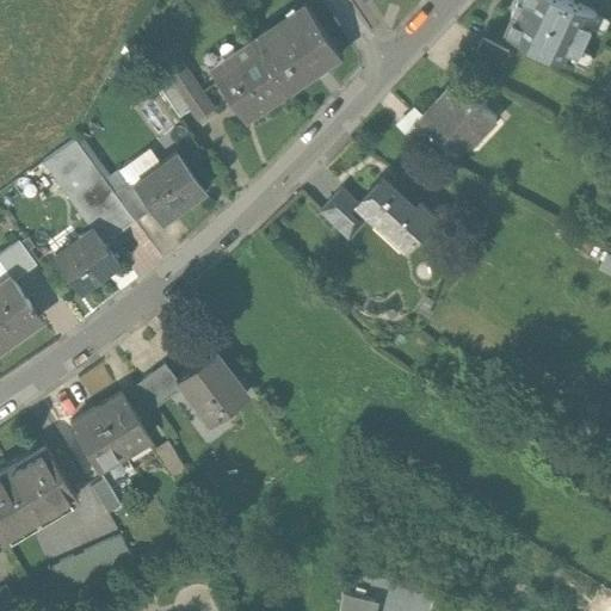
[(597,14),(566,0),(519,0),(518,0),(517,0),(511,13),(513,14),(505,32),(574,65),(597,14)]
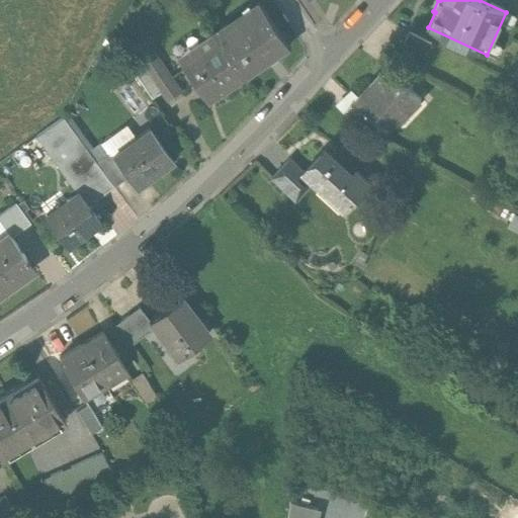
[(288,48),(259,4),(252,9),(253,11),(248,15),(246,13),(228,25),(230,27),(223,32),(222,29),(214,34),(218,39),(219,39),(244,78),(288,48)]
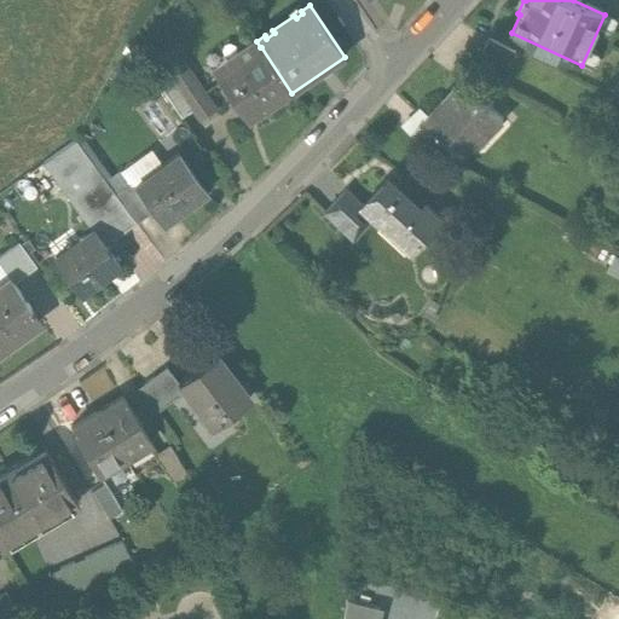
[(260,47),(256,41),(217,68),(220,74),(260,47)]
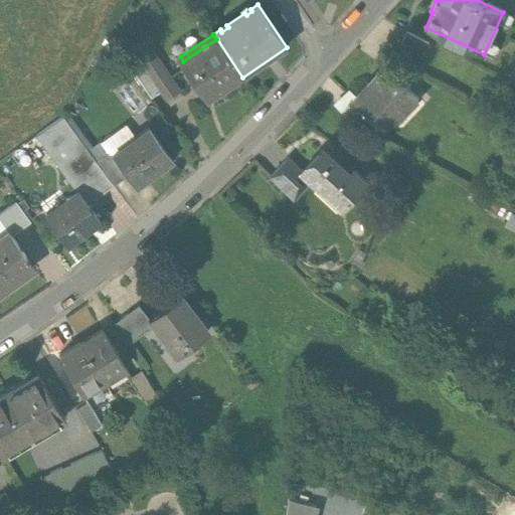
[(424,55),(430,45),(408,34),(402,44),(424,55)]
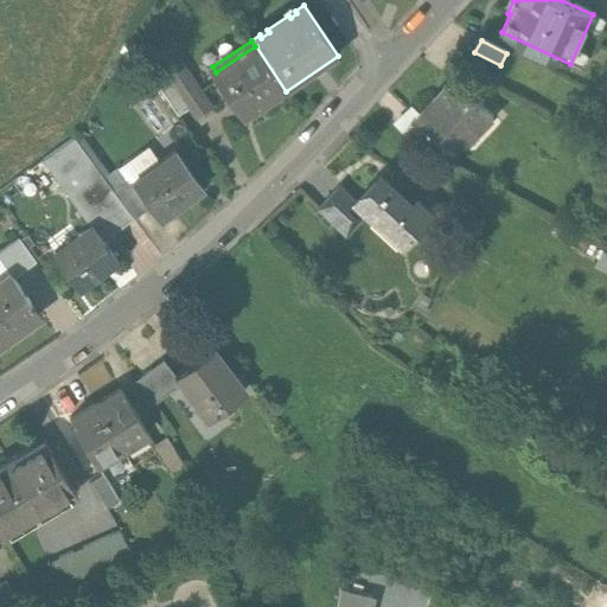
[(247,117),(286,91),(256,46),(255,46),(216,72),(223,82),(221,84),(224,90),(227,89),(247,117)]
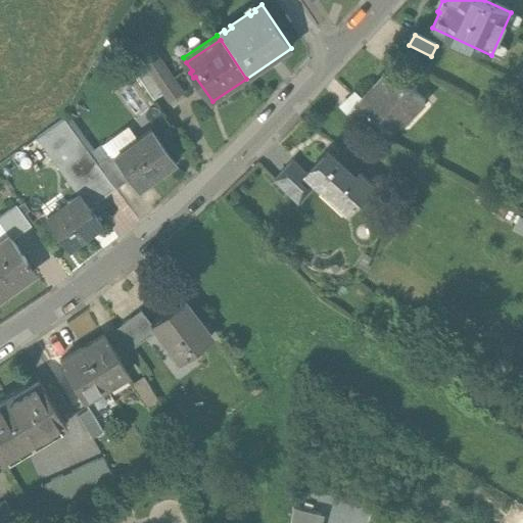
[(177,84),(150,45),(137,54),(150,73),(140,80),(153,100),(177,84)]
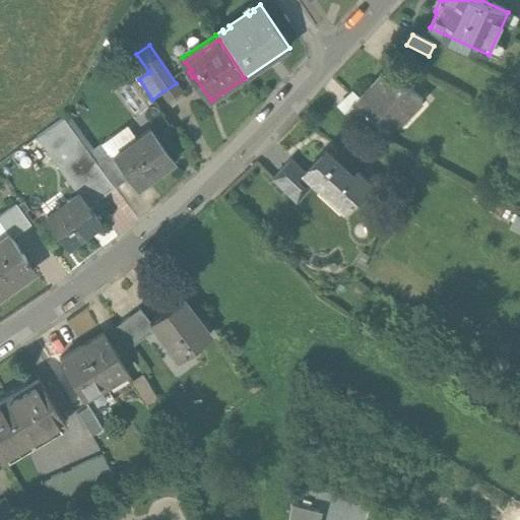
[(423,101),(388,68),(358,100),(356,100),(368,112),(387,129),(413,101),(418,105),(423,101)]
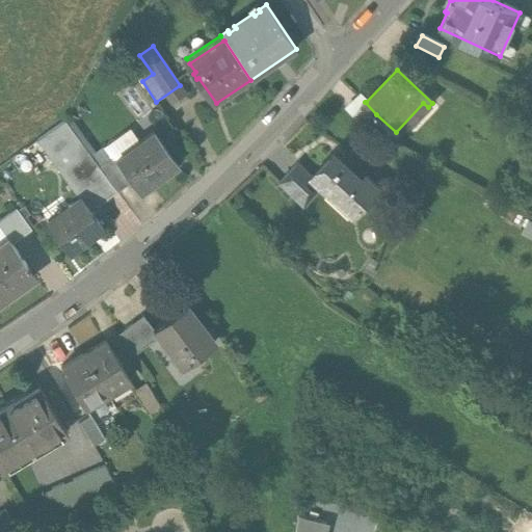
[(376,114),(365,102),(366,102),(360,95),(345,109),(355,120),(366,125),(376,114)]
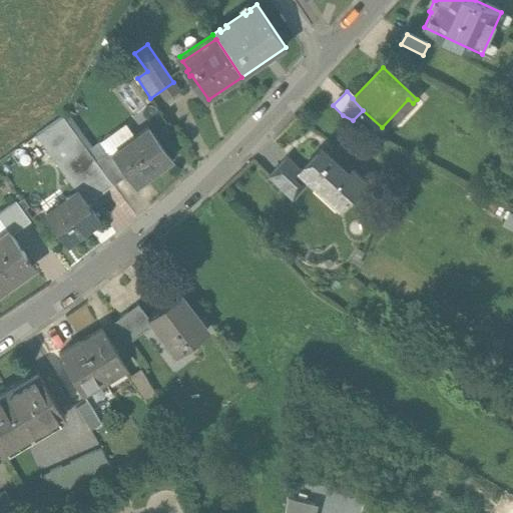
[(77,191),(86,203),(112,185),(94,161),(62,116),(36,136),(50,155),(76,191),(77,191)]
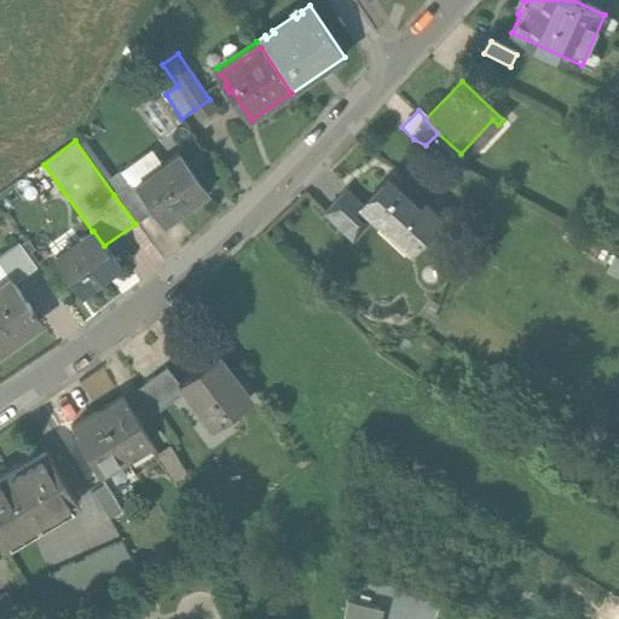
[(206,194),(178,156),(131,190),(149,214),(152,210),(160,220),(187,201),(190,204),(206,194)]
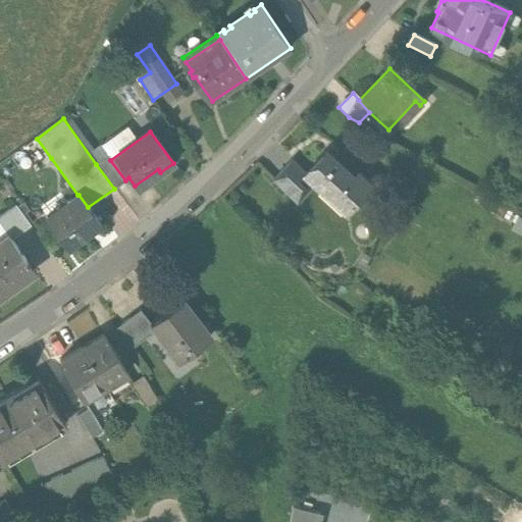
[(34,170),(51,158),(37,139),(19,151),(34,170)]
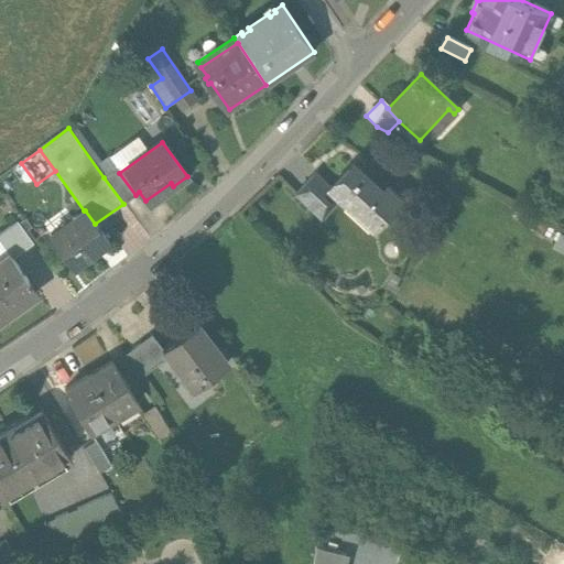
[(382,192),(356,165),(332,190),(331,191),(333,193),(347,207),(354,201),(380,226),(403,203),(388,186),(382,192)]
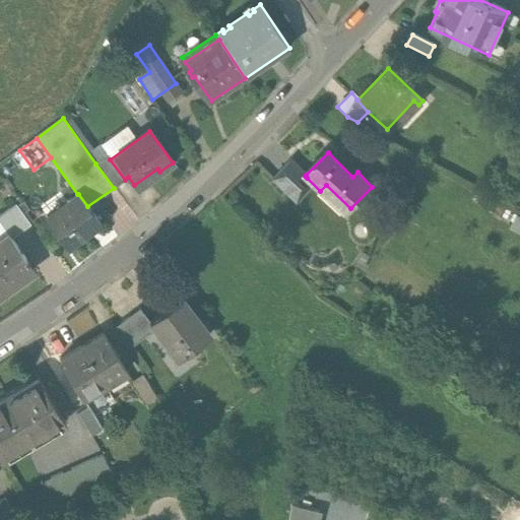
[(125,180),(110,159),(108,154),(95,164),(114,188),(125,180)]
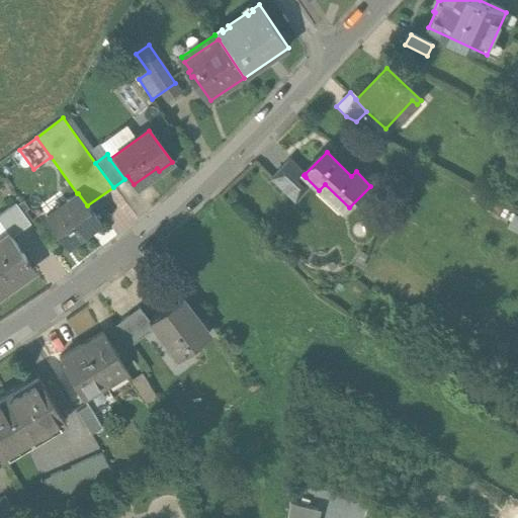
[(304,175),(305,174),(292,161),(273,180),(287,194),(306,177),(304,175)]
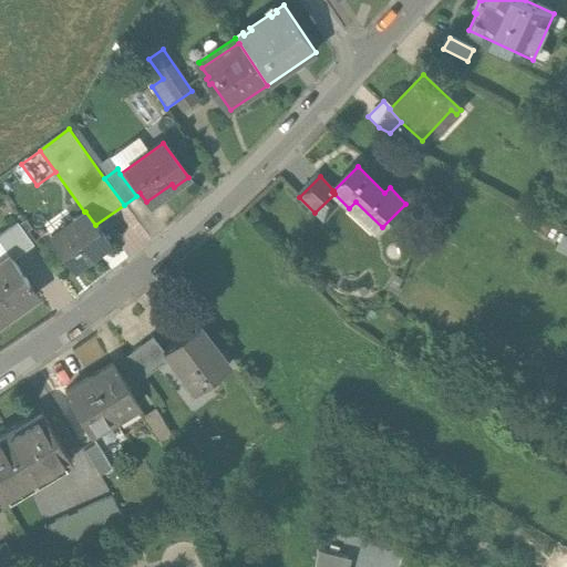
[(85,212),(84,212),(72,220),(74,225),(53,240),(50,236),(49,237),(72,269),(109,244),(95,225),(85,212)]
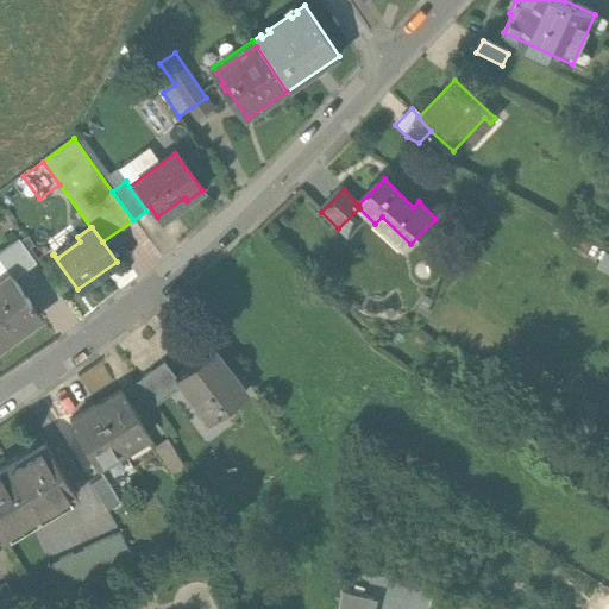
[(0,262),(8,274),(13,280),(35,263),(18,240),(0,252),(0,262)]
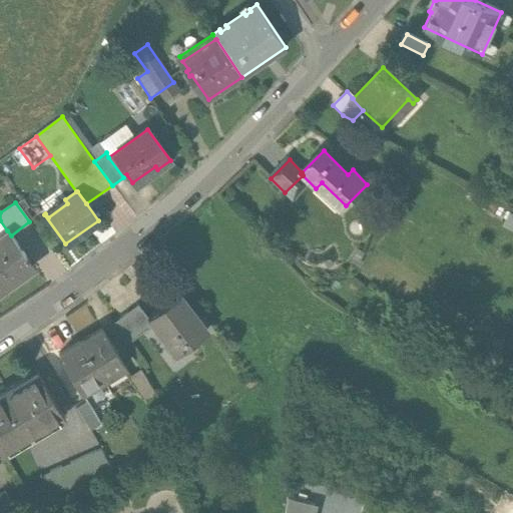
[(11,235),(7,230),(0,235),(0,283),(1,285),(19,272),(21,276),(33,267),(11,235)]
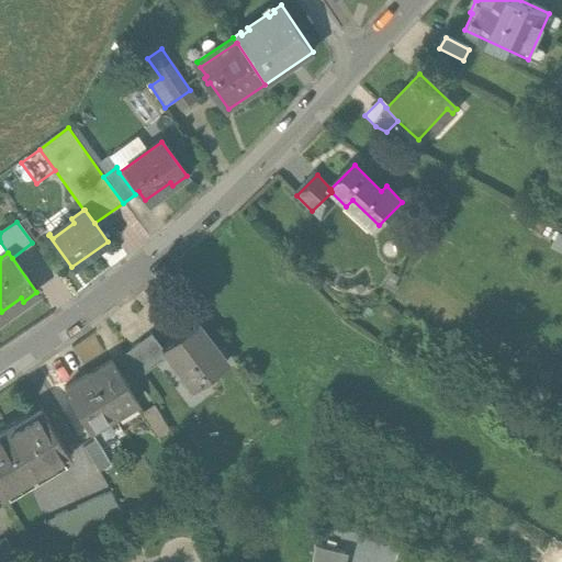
[(225,364),(195,324),(161,349),(160,350),(166,358),(190,391),(225,364)]
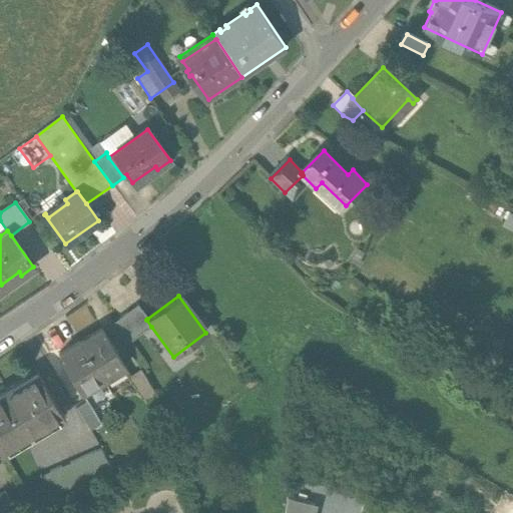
[(146,320),(147,319),(137,306),(113,323),(126,346),(151,327),(146,320)]
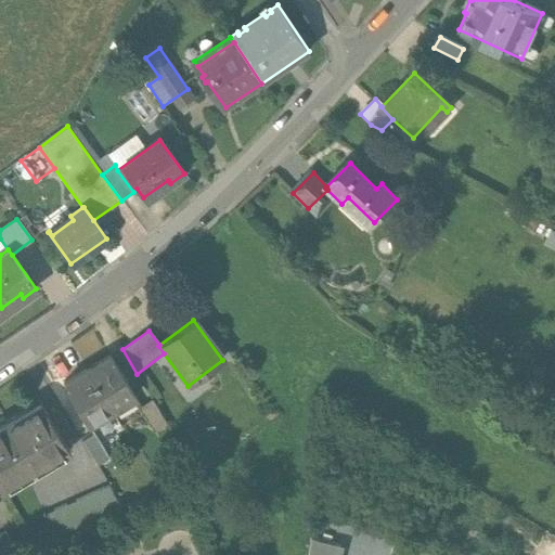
[(134,397),(111,357),(89,370),(113,410),(134,397)]
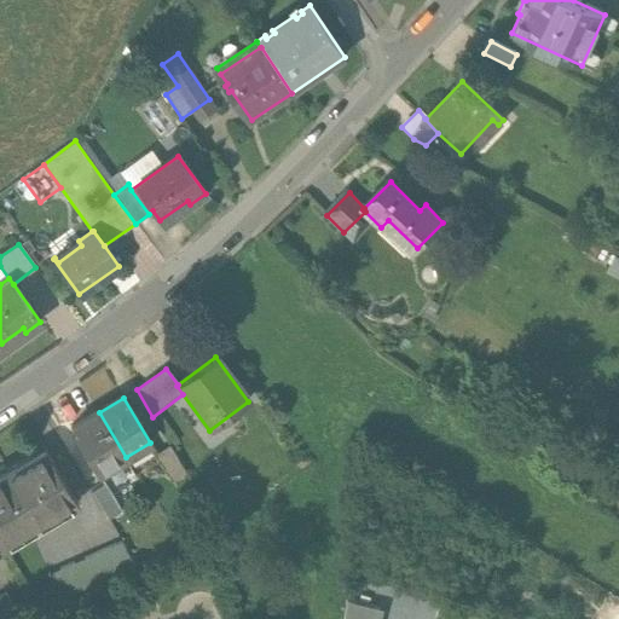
[(99,474),(126,457),(99,412),(71,428),(99,474)]
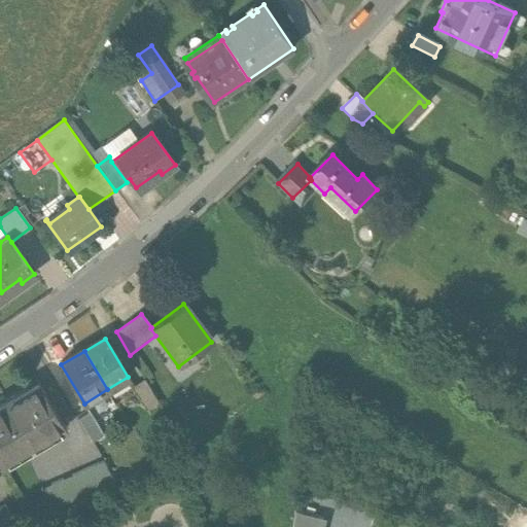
[(145,380),(133,387),(146,410),(159,402),(145,380)]
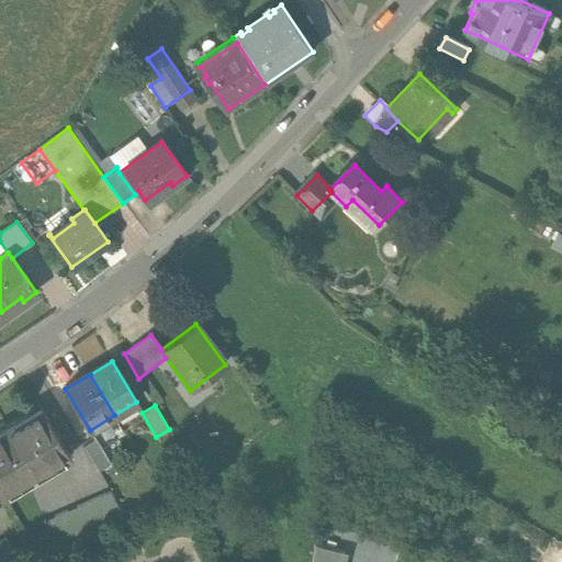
[(43,407),(0,431),(0,493),(0,495),(70,454),(43,407)]
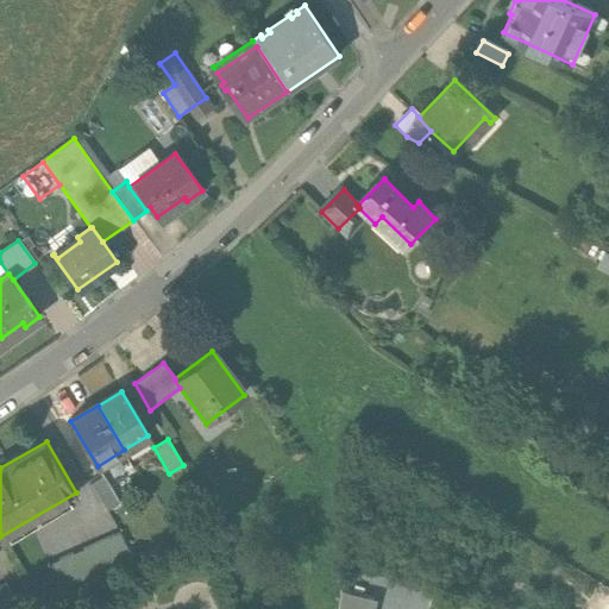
[(107,510),(120,502),(105,476),(92,484),(107,510)]
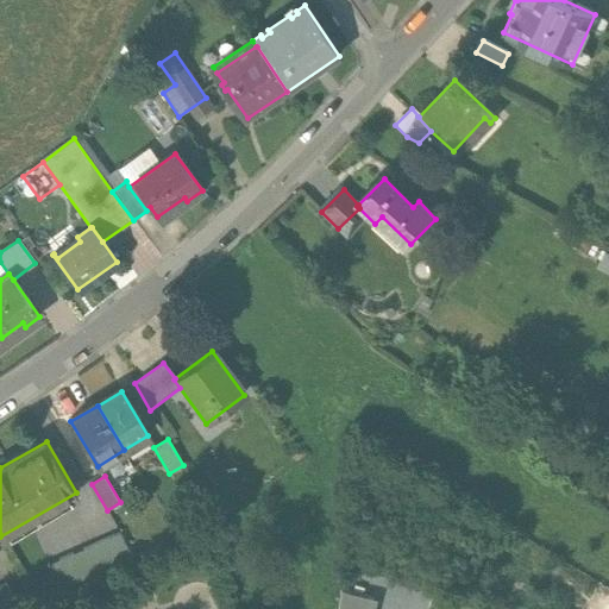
[(131,562),(120,537),(48,566),(58,591),(131,562)]
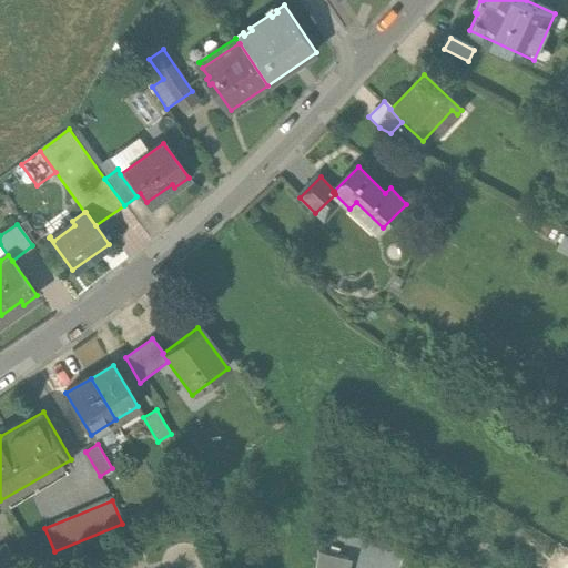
[(6,545),(0,548),(0,567),(14,567),(19,566),(6,545)]
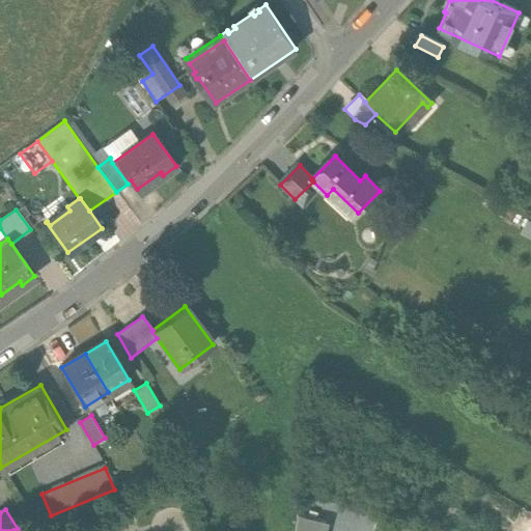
[(328,530),(332,521),(308,514),(303,530),(328,530)]
